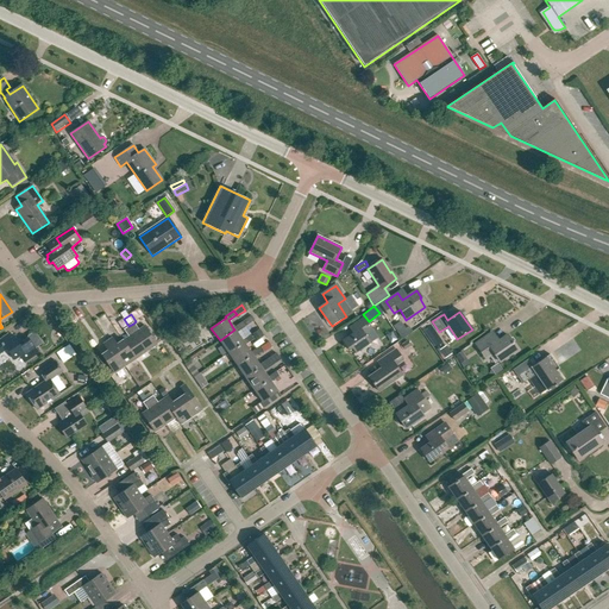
[(251,315),(242,322),(245,327),(255,320),(251,315)]
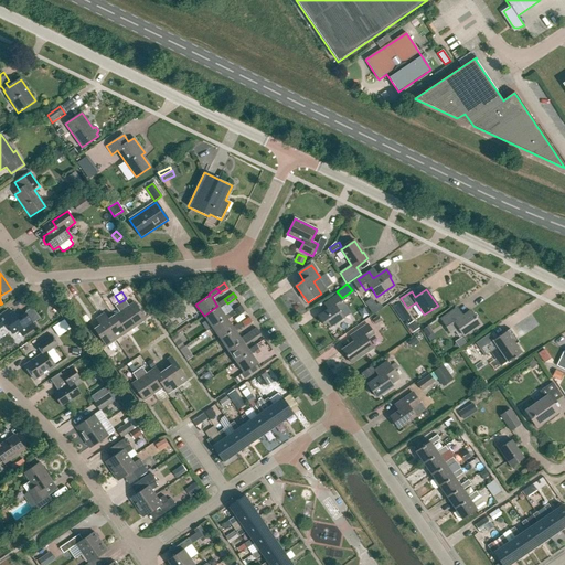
[(318,317),(323,326),(327,323),(330,328),(344,318),(339,311),(347,306),(338,294),(323,305),(328,310),(318,317)]
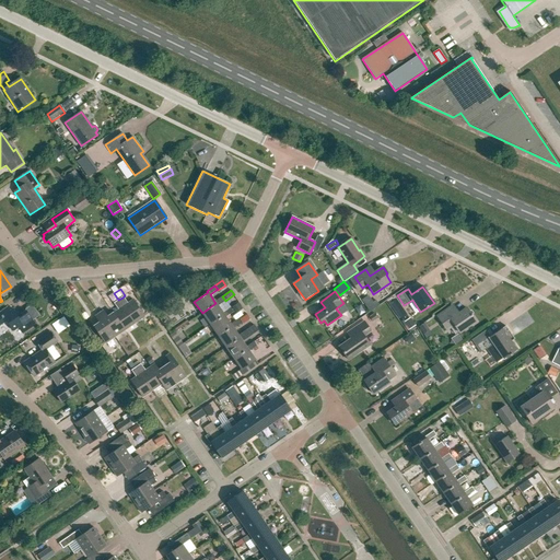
[(202,313),(210,325),(223,315),(222,313),(223,313),(218,306),(225,301),(222,296),(214,302),(216,303),(202,313)]
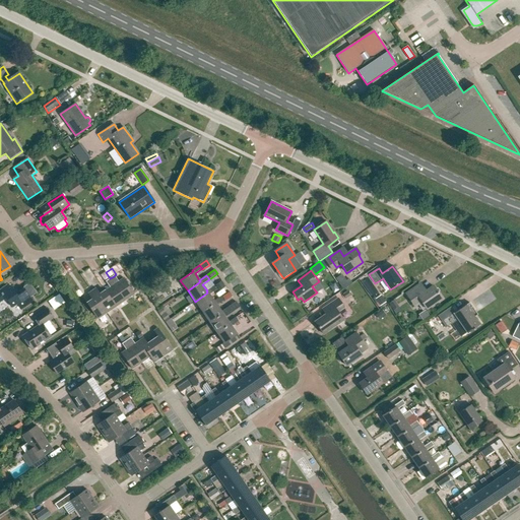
[(110,278),(125,301),(134,294),(123,278),(118,281),(114,276),(110,278)]
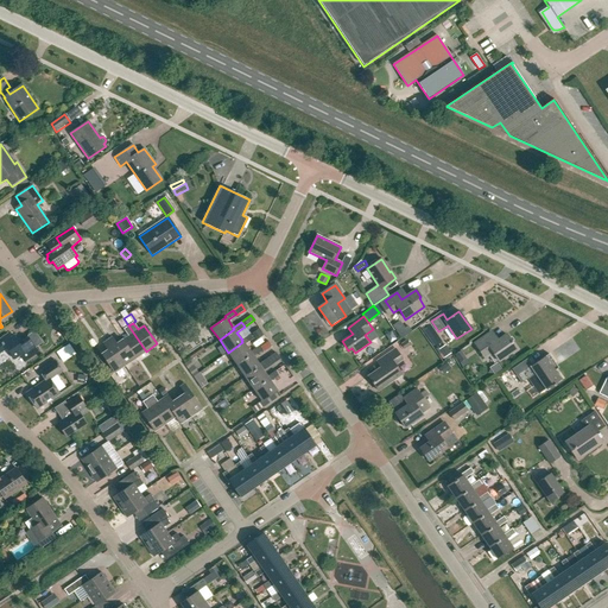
[(435,331),(429,323),(423,328),(429,336),(435,331)]
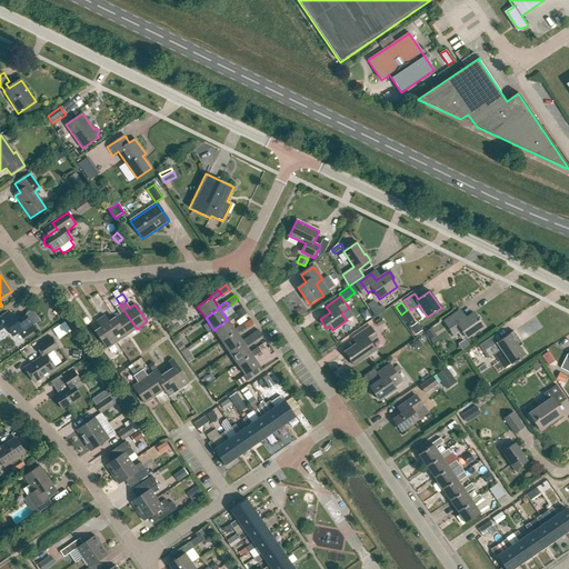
[(369,307),(375,315),(380,310),(376,303),(369,307)]
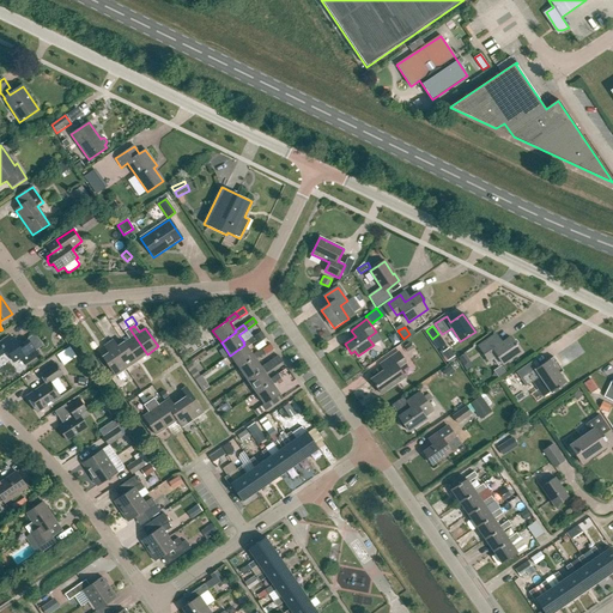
[(123,344),(137,362),(147,354),(129,328),(125,332),(129,339),(123,344)]
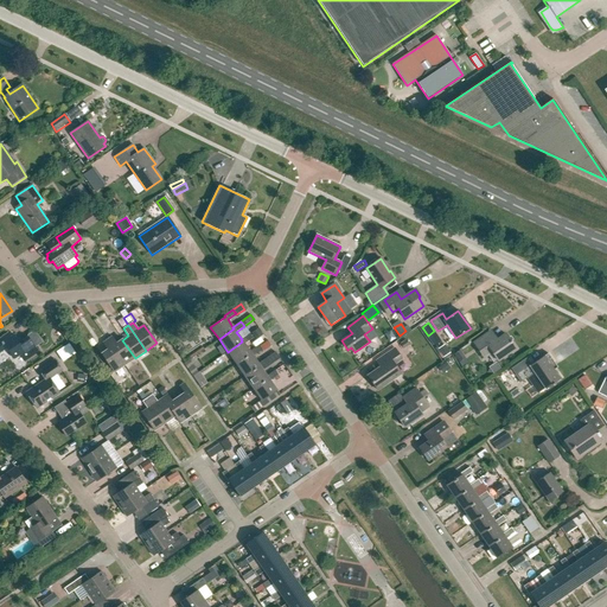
[(490,332),(474,344),(485,359),(493,353),(498,362),(517,349),(506,334),(497,342),(490,332)]
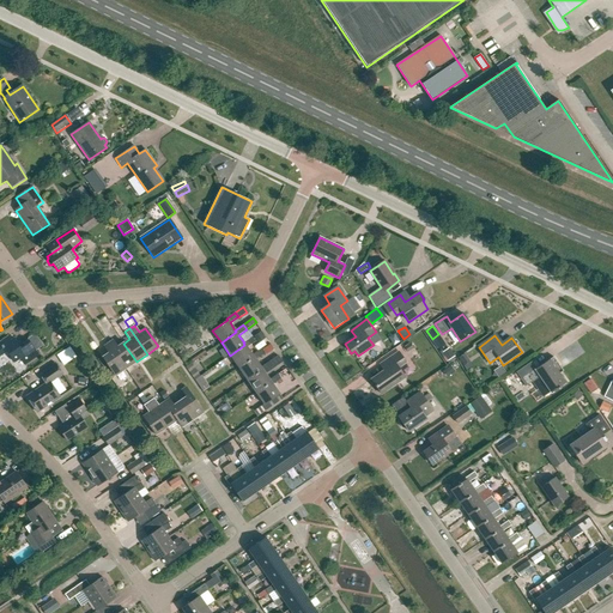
[(230,356),(238,368),(254,357),(253,356),(253,354),(247,347),(255,341),(252,337),(244,343),(243,343),(244,345),(230,356)]
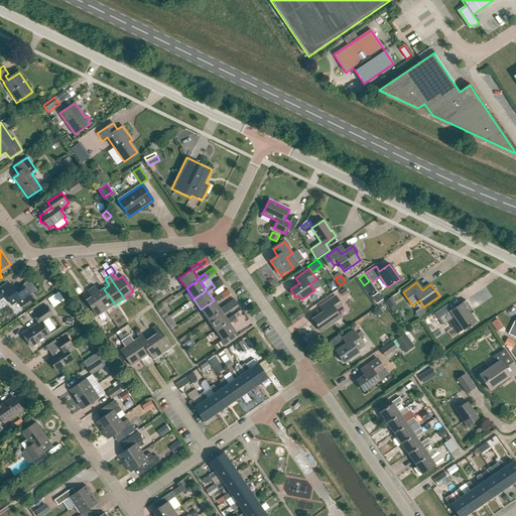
[(17,302),(20,307),(32,298),(24,286),(16,291),(12,285),(9,287),(6,284),(0,288),(0,299),(6,296),(12,305),(17,302)]
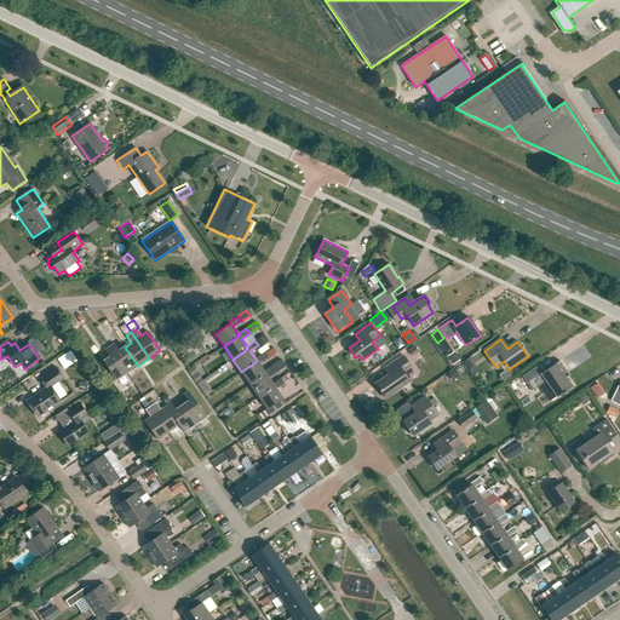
[(109,348),(127,373),(138,366),(125,348),(119,351),(114,344),(109,348)]
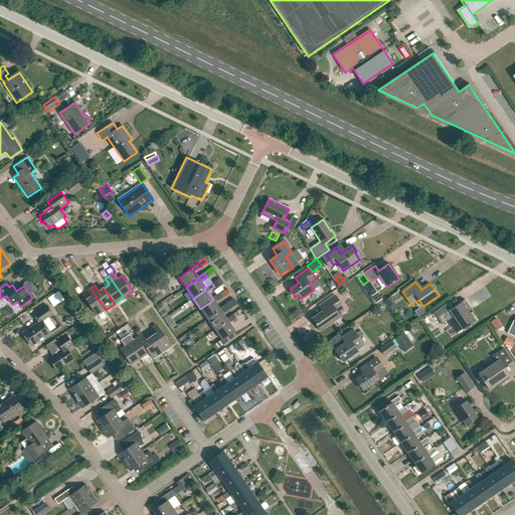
[(339,291),(342,296),(347,292),(344,287),(339,291)]
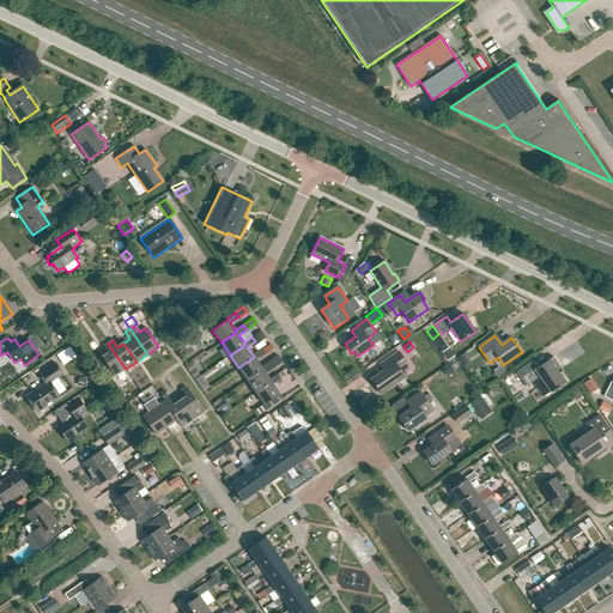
[(102,358),(115,376),(126,369),(108,344),(104,346),(109,353),(102,358)]
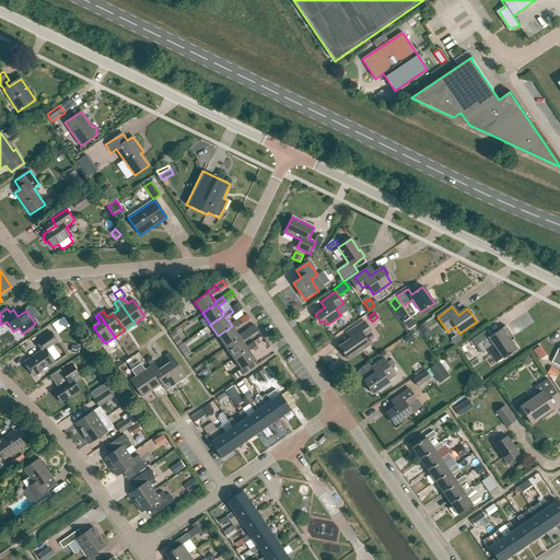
[(246,314),(240,318),(243,324),(249,319),(246,314)]
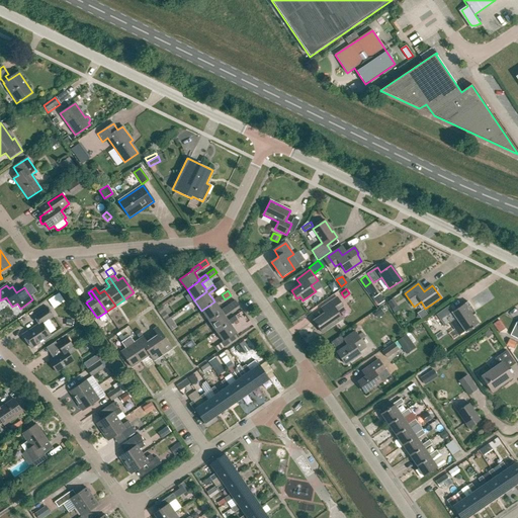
[(61,292),(50,298),(55,308),(66,300),(61,292)]
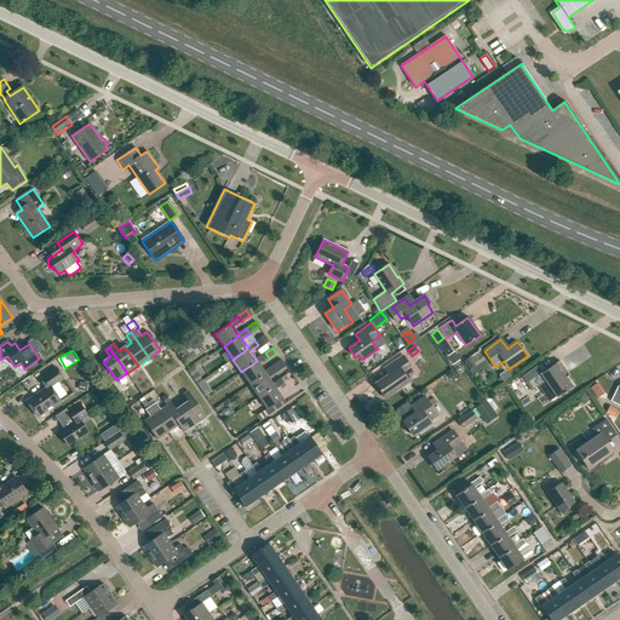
[(447,355),(453,365),(454,367),(460,362),(459,360),(460,360),(454,351),(447,355)]
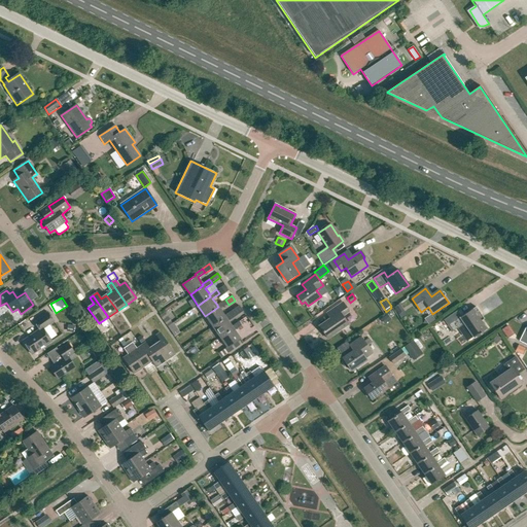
[(205,316),(212,326),(225,317),(224,316),(219,309),(226,305),(224,301),(217,305),(217,306),(218,307),(205,316)]
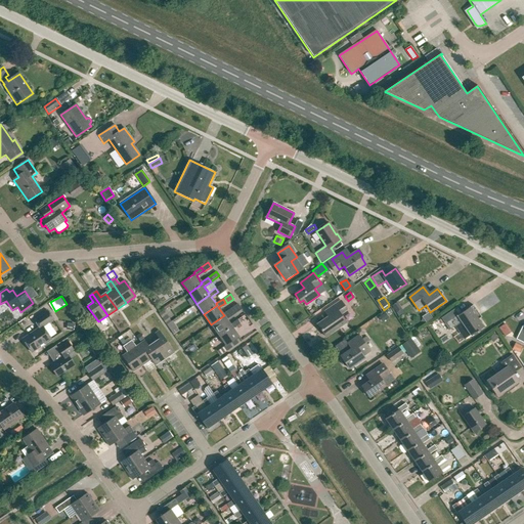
[(347,323),(341,315),(348,310),(341,301),(324,312),(329,317),(317,324),(326,338),(347,323)]
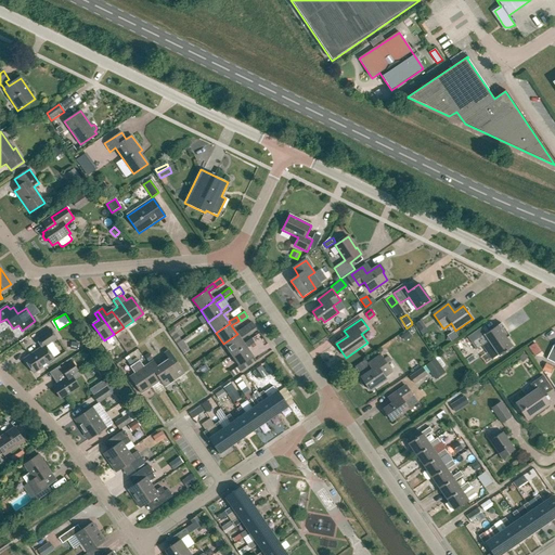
[(425,326),(421,319),(414,323),(418,331),(425,326)]
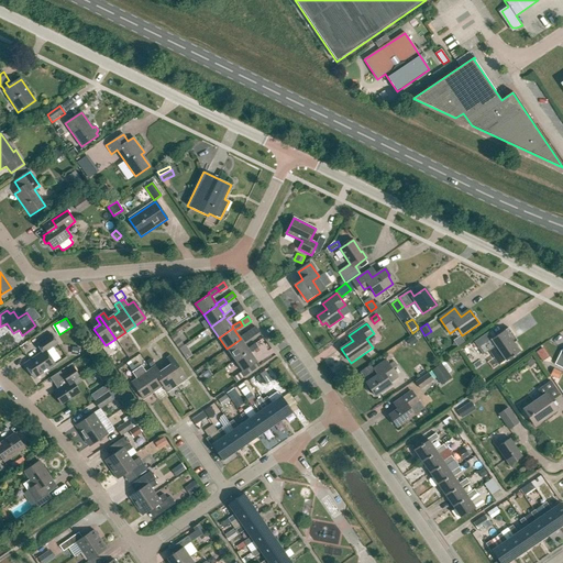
[(227,349),(234,361),(249,351),(247,349),(244,343),(260,332),(255,327),(240,338),(241,339),(227,349)]
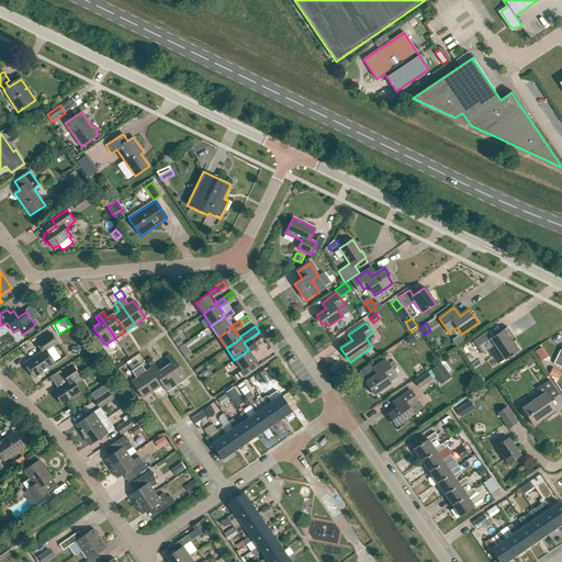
[(474,341),(482,353),(495,346),(505,361),(519,352),(510,338),(514,336),(508,327),(491,338),(487,333),(474,341)]
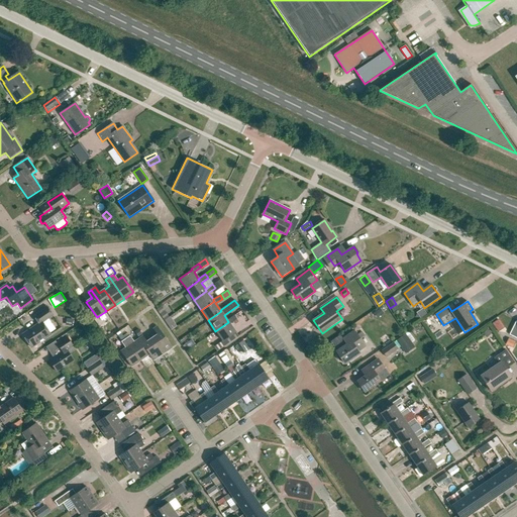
[(373,312),(377,318),(384,313),(380,307),(373,312)]
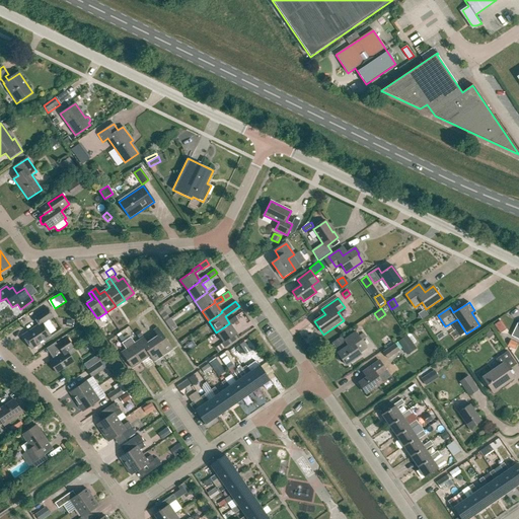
[(22,336),(31,350),(51,337),(43,324),(53,317),(48,309),(34,318),(39,324),(22,336)]
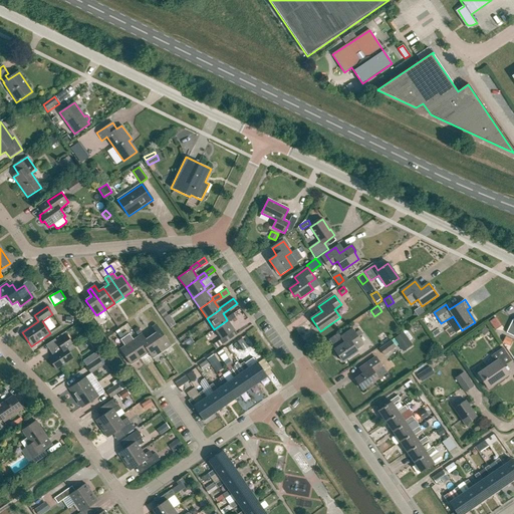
[(214,329),(222,339),(235,330),(229,322),(236,317),(233,313),(226,318),(227,320),(214,329)]
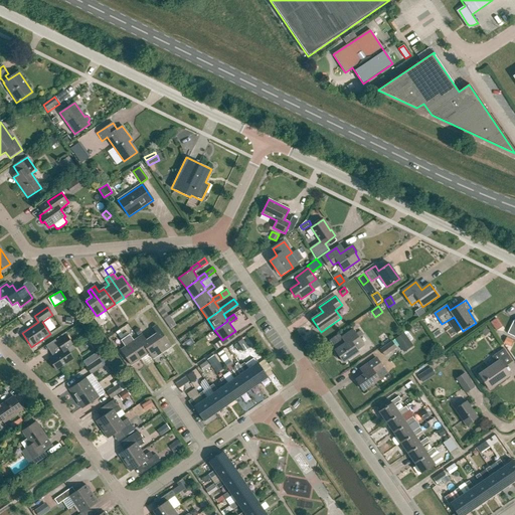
[(162,353),(165,357),(171,354),(167,349),(171,346),(156,325),(152,328),(157,334),(151,337),(162,353)]
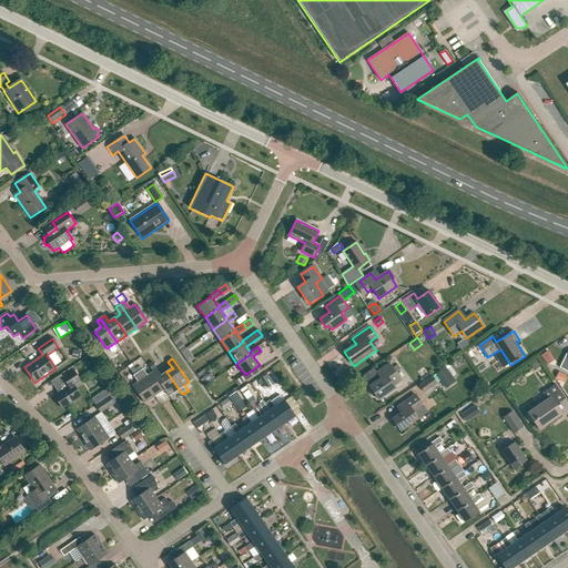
[(377,395),(381,401),(396,388),(395,386),(403,382),(391,364),(378,373),(382,378),(371,386),(373,389),(372,391),(372,392),(374,396),(375,396),(377,395)]
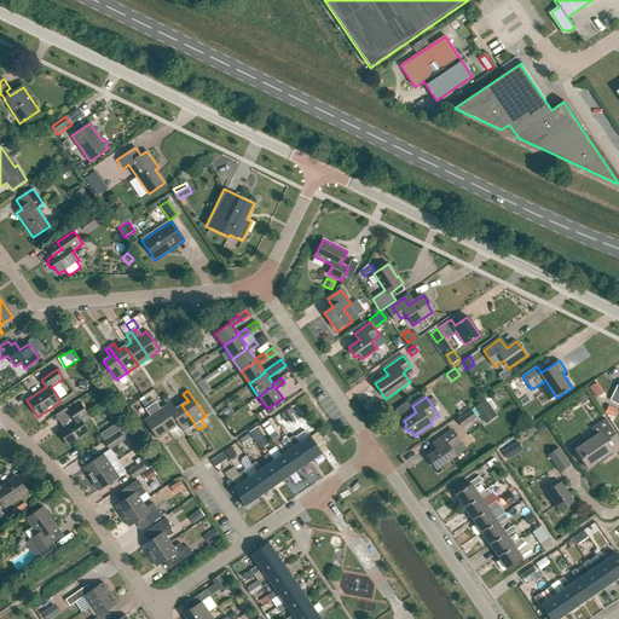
[(474,408),(485,423),(496,415),(493,411),(497,409),(489,397),(486,399),(485,399),(474,408)]
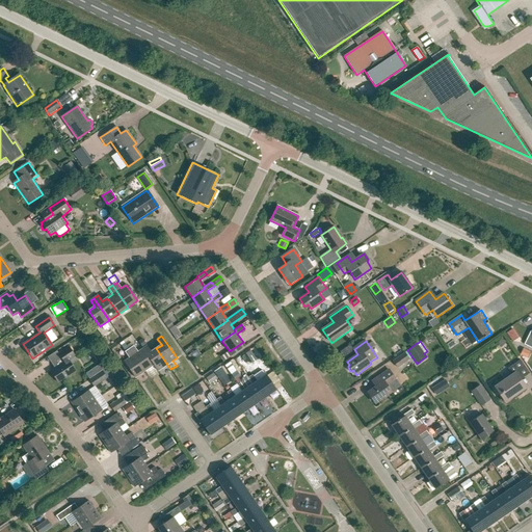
[(129,349),(144,371),(154,365),(142,349),(138,352),(134,346),(129,349)]
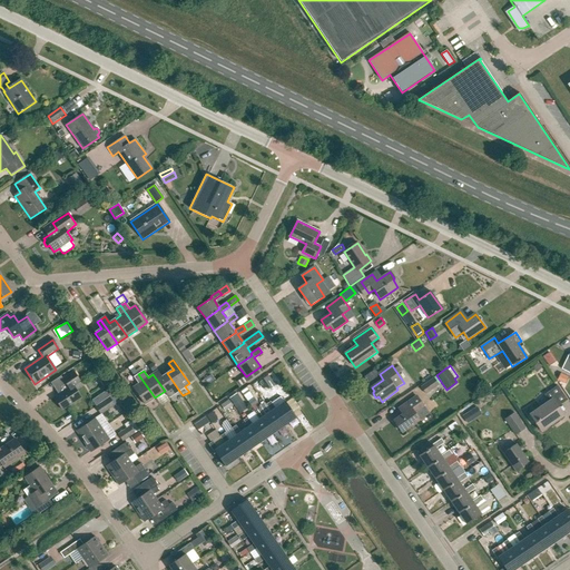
[(153,374),(165,391),(169,397),(179,391),(167,373),(161,377),(157,371),(153,374)]
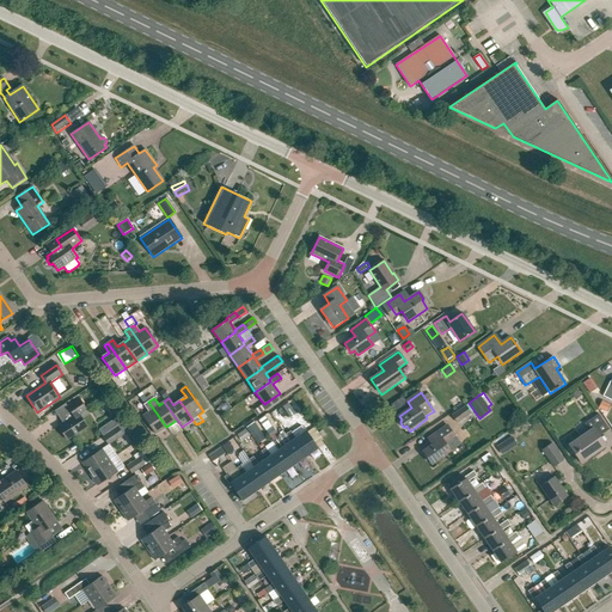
[(59,427),(67,440),(87,427),(79,415),(86,410),(79,399),(67,407),(74,417),(59,427)]
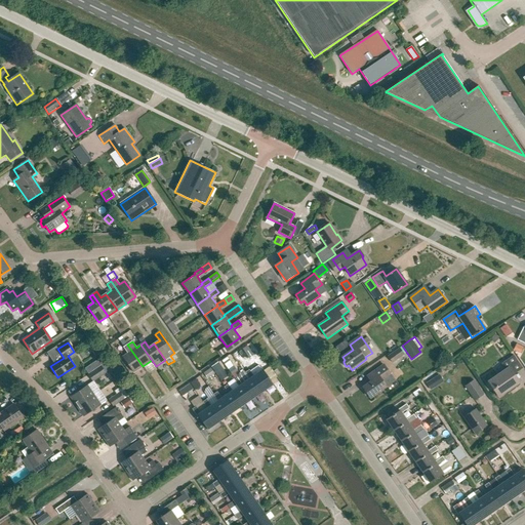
[(513,350),(521,353),(523,348),(516,344),(513,350)]
